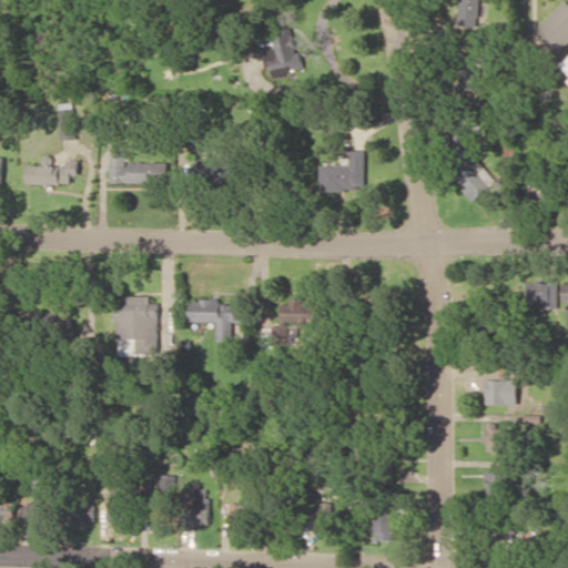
[(479,26),(479,0),(459,0),(458,26),(479,26)]
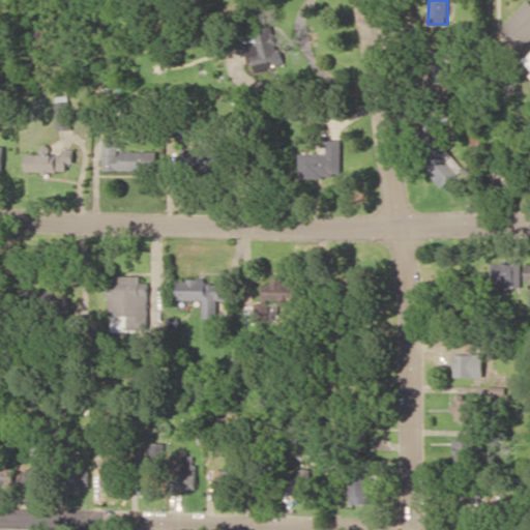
[(529,0),(528,0),(501,29),(521,47),(529,36),(529,0)]
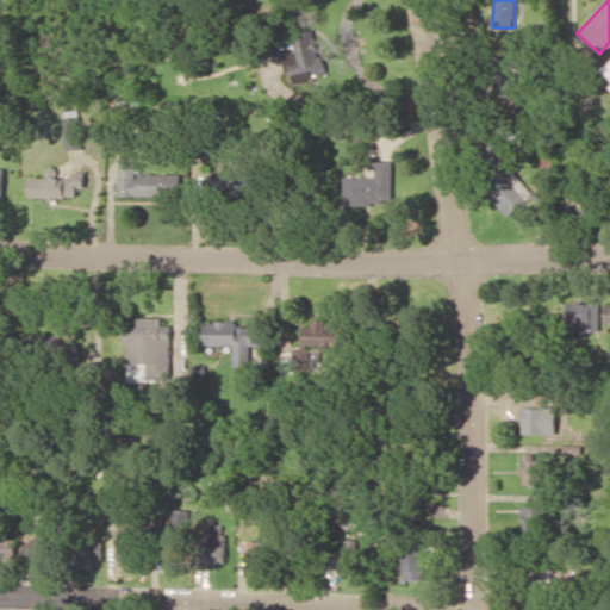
[(284,55),(290,82),(324,75),(315,35),(294,39),(297,51),(284,55)]
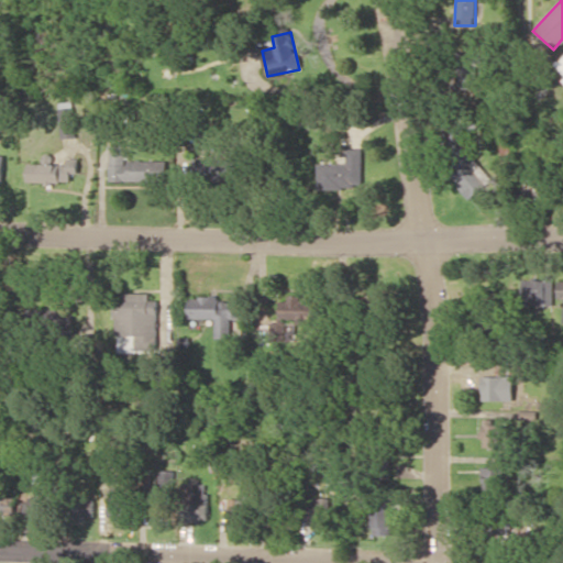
[(459,89),(477,88),(477,52),(459,53),(459,89)]
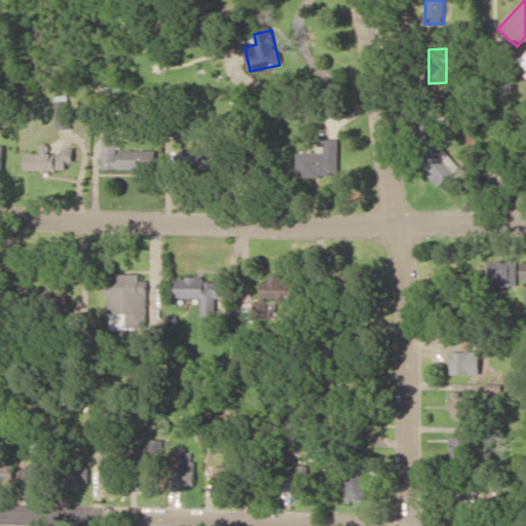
[(54,101),(59,129),(72,127),(68,99),(54,101)]
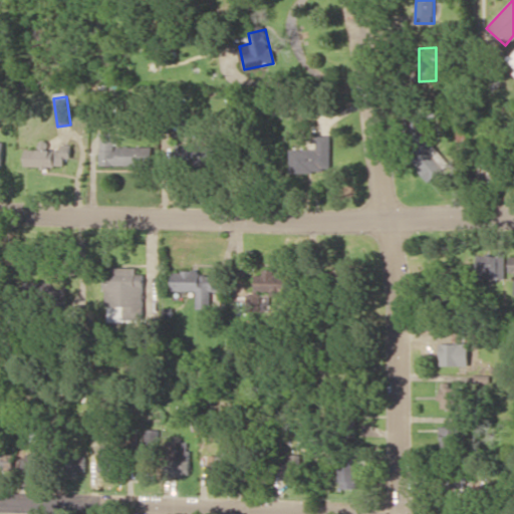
[(114,132),(100,132),(100,166),(152,166),(152,147),(114,147),(114,132)]
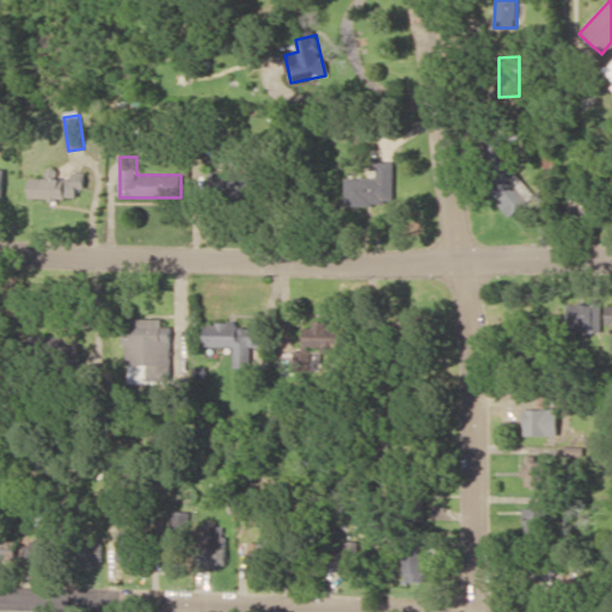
[(396,161),(378,161),(377,178),(346,178),(346,203),(395,204),(396,161)]
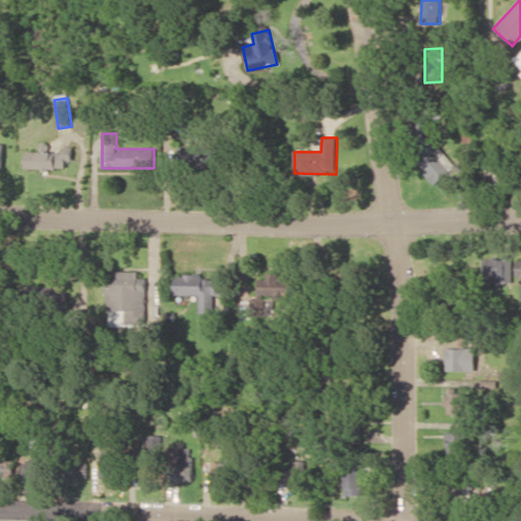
[(73,160),(72,146),(62,146),(62,151),(25,152),(26,169),(66,168),(66,160),(73,160)]
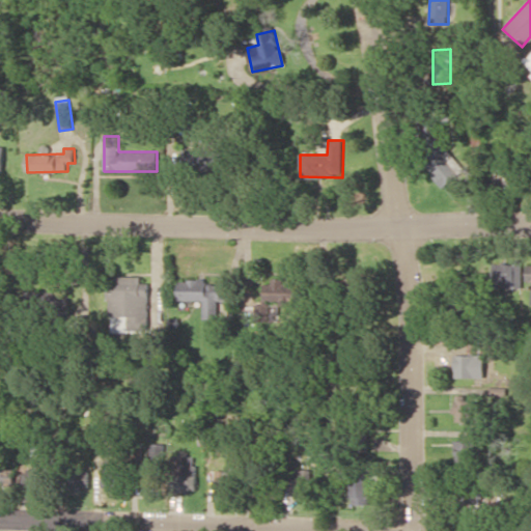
[(223,148),(182,149),(182,169),(223,168),(223,148)]
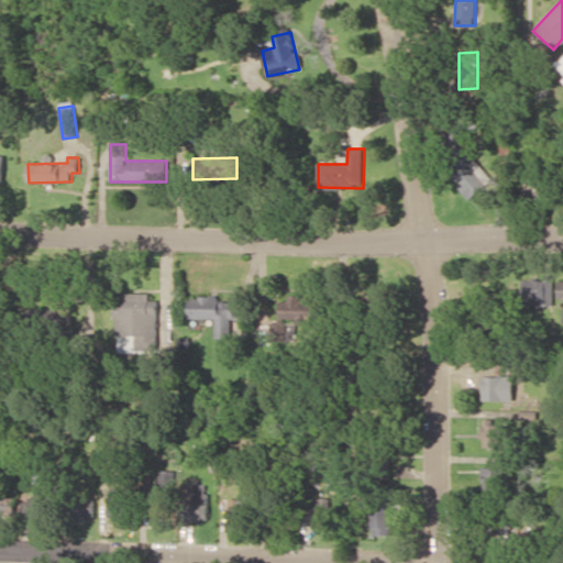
[(552,277),(544,277),(544,279),(521,280),(521,306),(553,306),(552,277)]
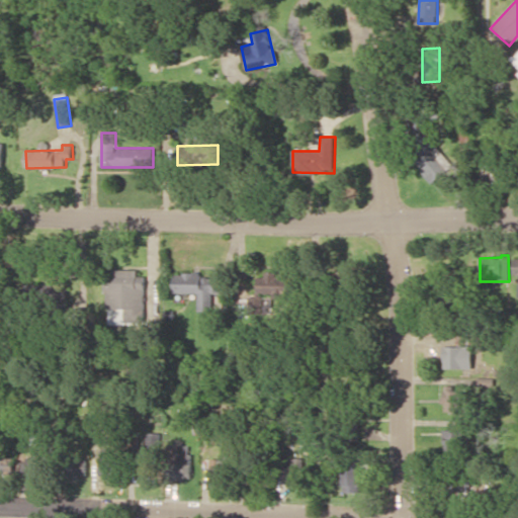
[(138,269),(114,269),(114,285),(106,285),(106,309),(124,309),(124,322),(147,322),(147,276),(138,276),(138,269)]
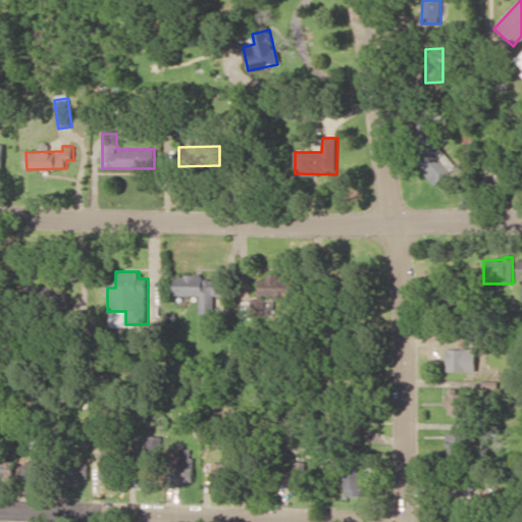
[(261,278),(261,318),(292,318),(292,297),(295,297),(295,278),(280,278),(280,273),(267,273),(267,278),(261,278)]
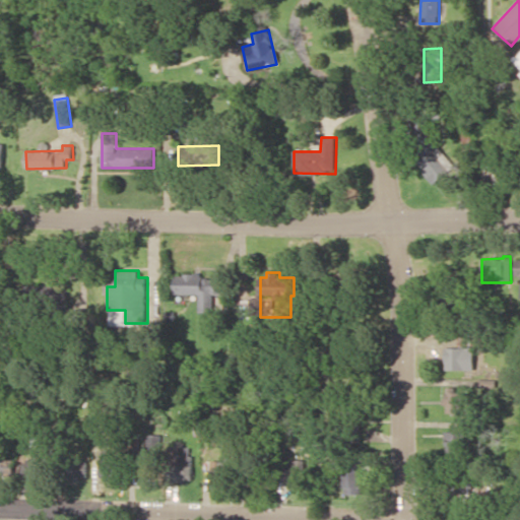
[(175,294),(199,294),(199,312),(212,312),(212,294),(221,294),(221,279),(201,279),(201,273),(175,273),(175,294)]
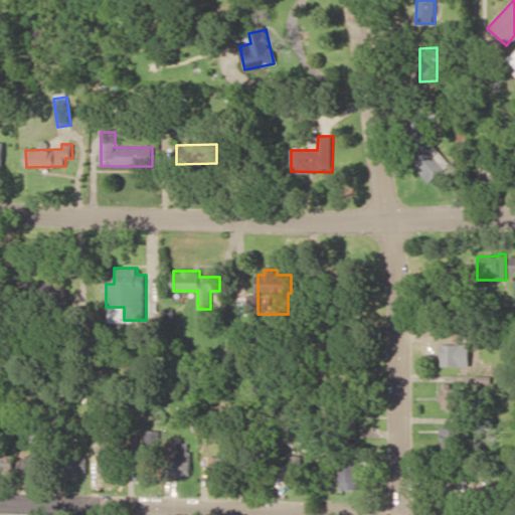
[(24,284),(24,303),(55,302),(55,283),(24,284)]
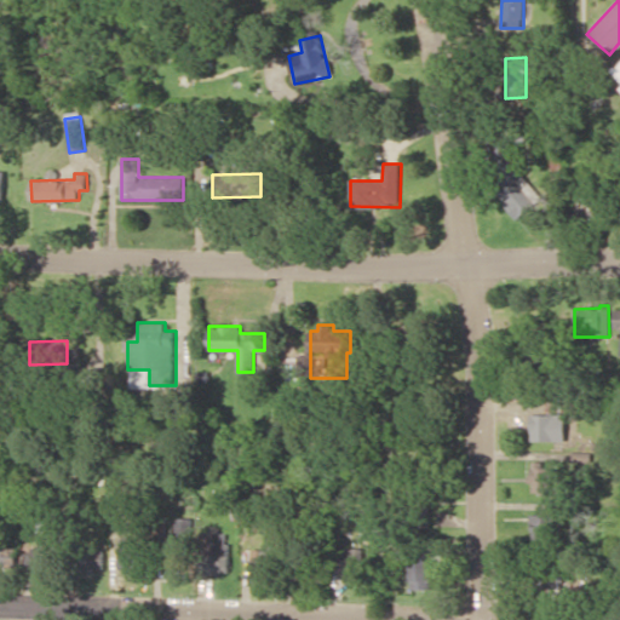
[(566,413),(530,414),(530,440),(566,440),(566,413)]
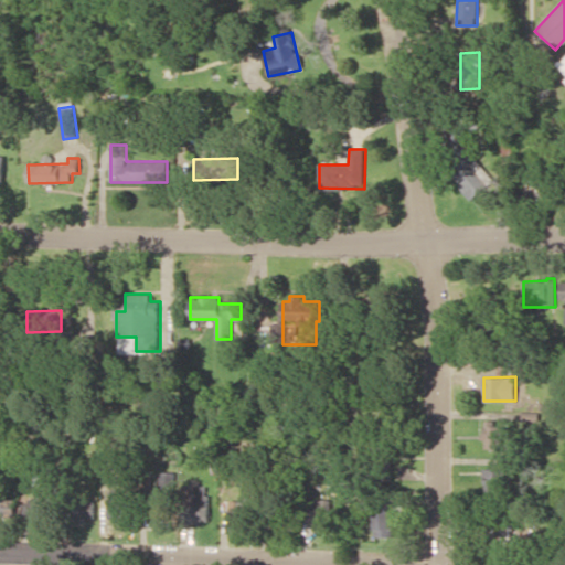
[(501,419),(483,419),(483,449),(502,449),(501,419)]
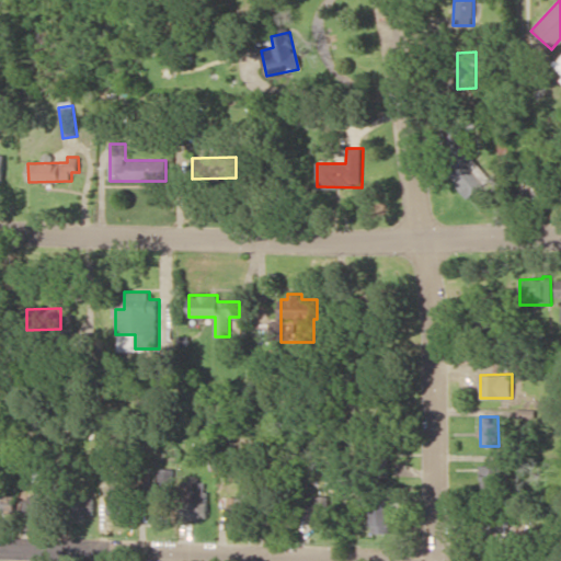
[(497,489),(496,464),(480,465),(481,489),(497,489)]
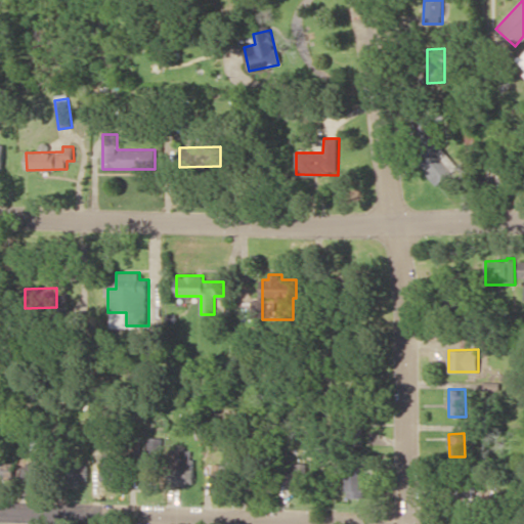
[(191,483),(193,450),(173,449),(172,483),(191,483)]
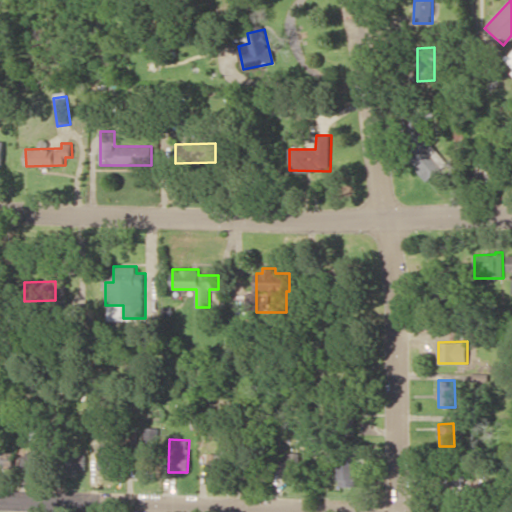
[(115,468),(114,443),(98,443),(99,469),(115,468)]
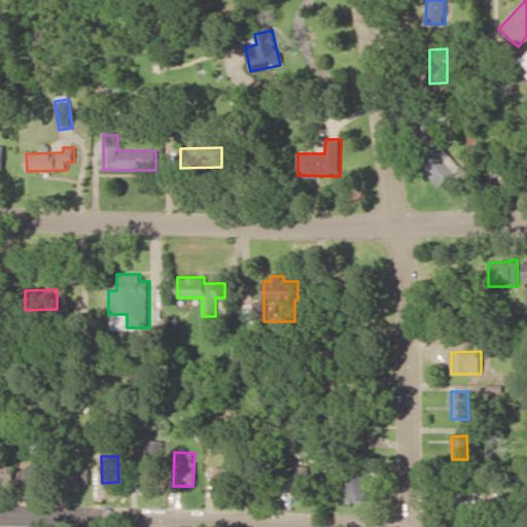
[(0,478),(12,479),(12,464),(0,463),(0,478)]
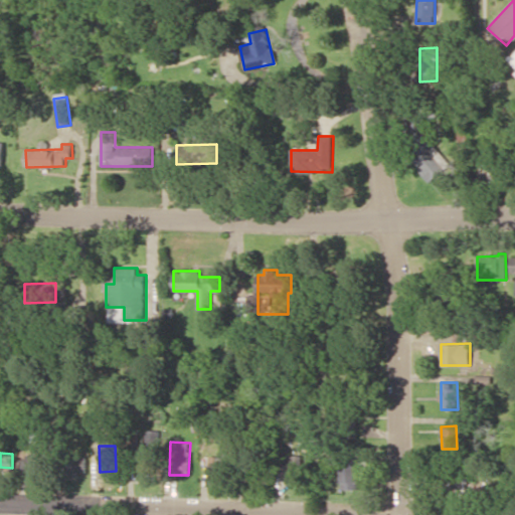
[(21,473),(45,473),(45,455),(22,454),(21,473)]
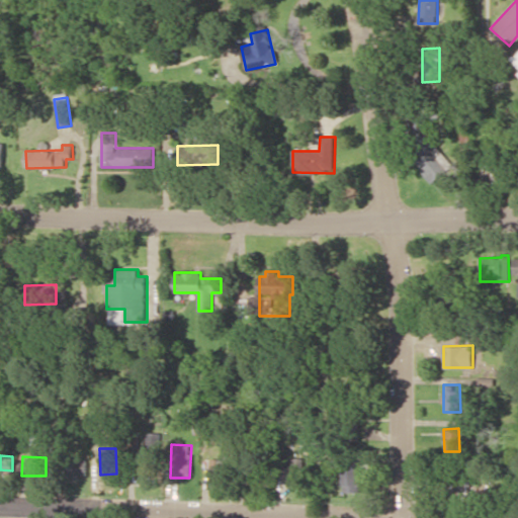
[(200,476),(225,477),(226,458),(201,457),(200,476)]
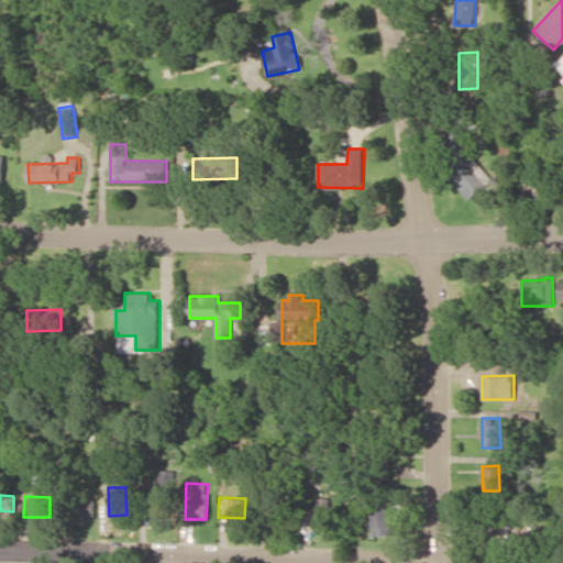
[(307,523),(329,522),(329,497),(315,497),(316,506),(307,506),(307,523)]
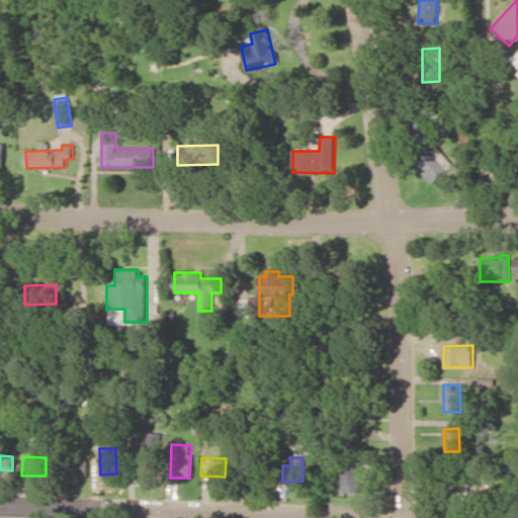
[(69,458),(68,475),(86,475),(86,458),(69,458)]
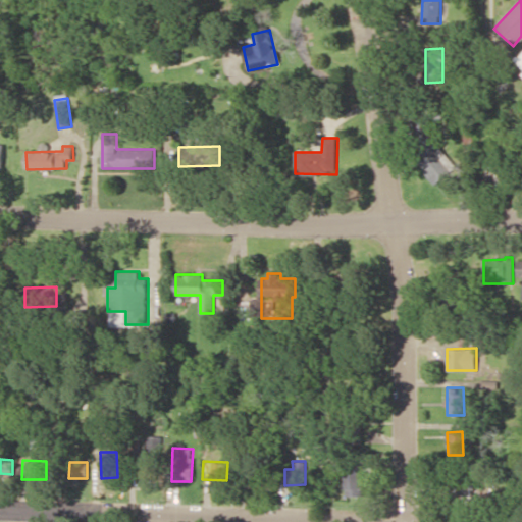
[(344,496),(362,496),(362,464),(344,465),(344,496)]
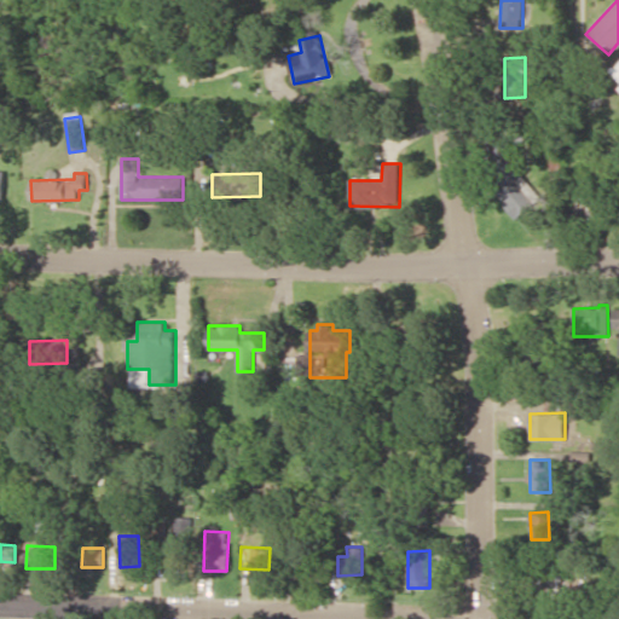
[(551,586),(551,573),(548,573),(549,559),(531,559),(531,585),(551,586)]
